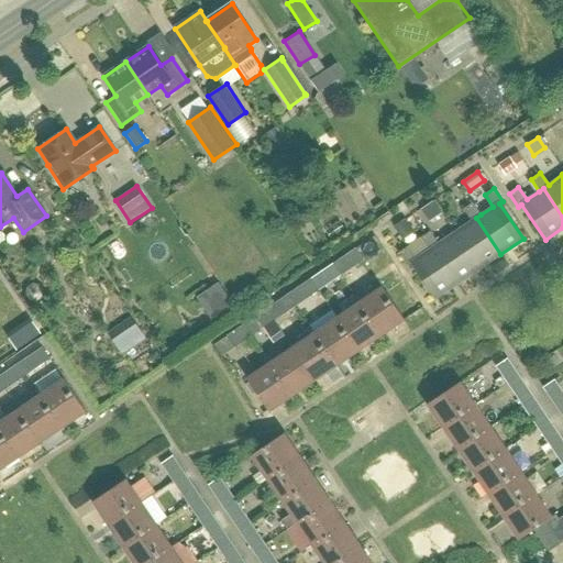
[(476,218),(481,214),(472,202),(463,209),(471,221),(454,232),(479,268),(500,254),(476,218)]
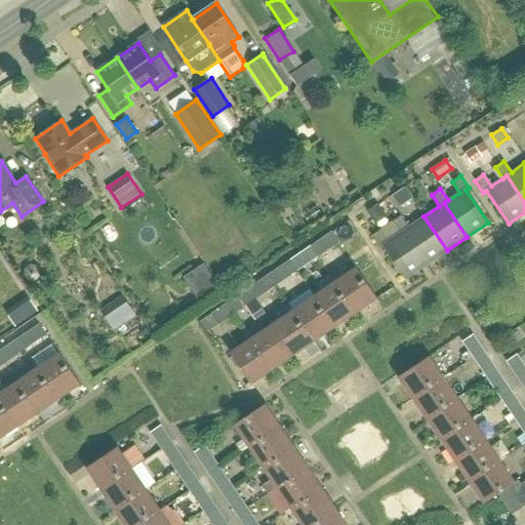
[(447,250),(423,216),(408,227),(401,215),(392,221),(399,233),(403,231),(427,265),(447,250)]
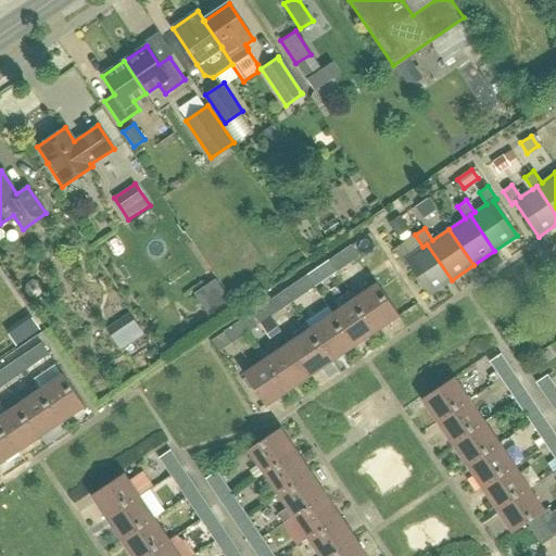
[(427,244),(422,247),(411,255),(403,243),(393,250),(402,263),(406,260),(429,295),(452,280),(427,244)]
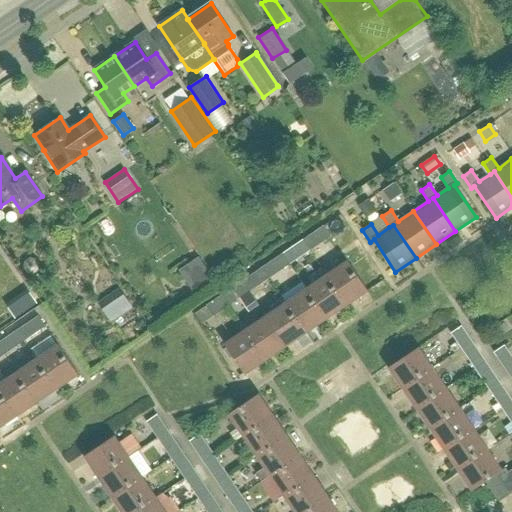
[(315,247),(330,236),(323,226),(308,236),(315,247)]
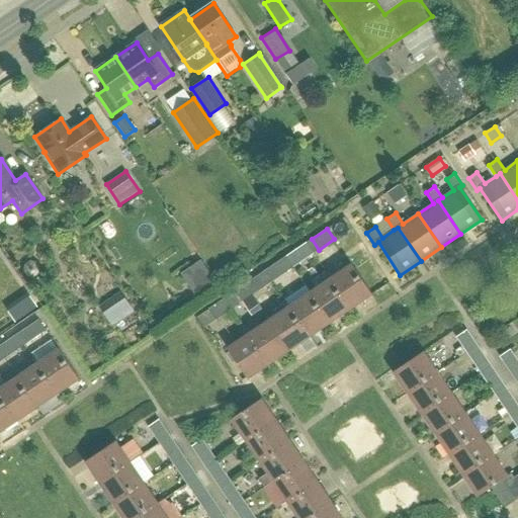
[(297,264),(314,253),(307,243),(290,253),(297,264)]
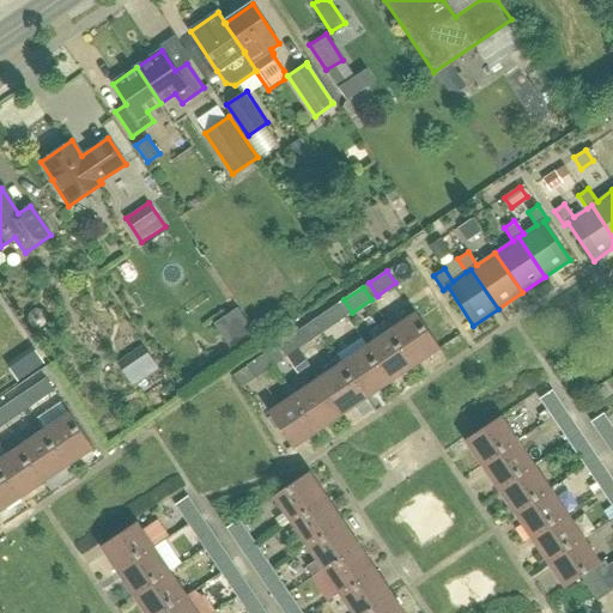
[(328,329),(347,316),(338,303),(320,316),(328,329)]
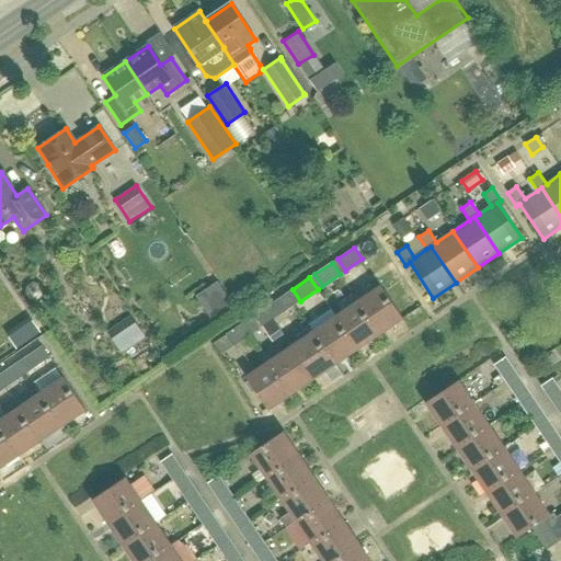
[(357,301),(379,334),(402,319),(380,286),(357,301)]
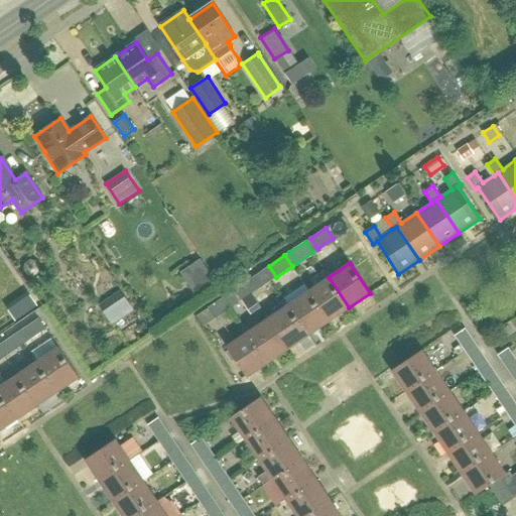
[(256,290),(264,285),(271,280),(264,269),(249,280),(256,290)]
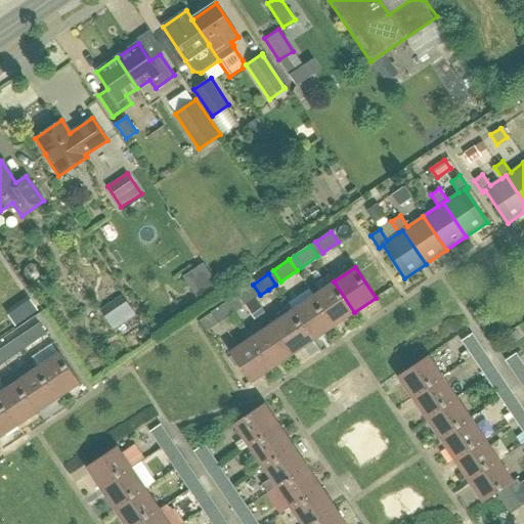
[(334,326),(354,312),(334,281),(313,296),(334,326)]
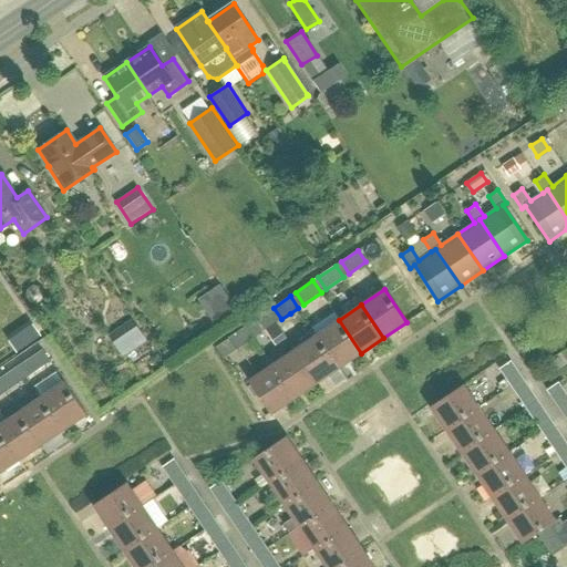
[(258,334),(276,322),(268,311),(250,323),(258,334)]
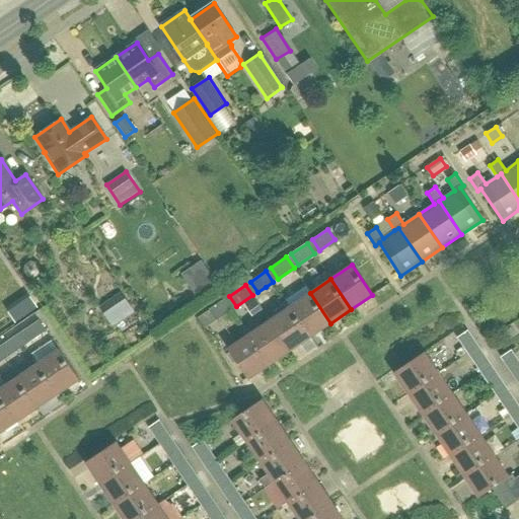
[(310,337),(330,323),(310,293),(289,306),(310,337)]
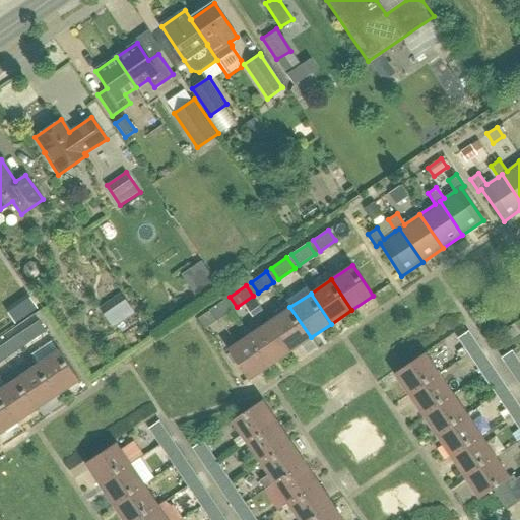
[(216,321),(233,310),(225,300),(209,310),(216,321)]
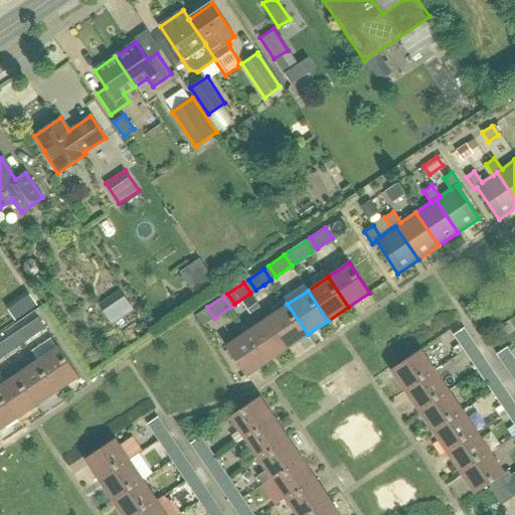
[(115,305),(123,317),(135,310),(127,298),(115,305)]
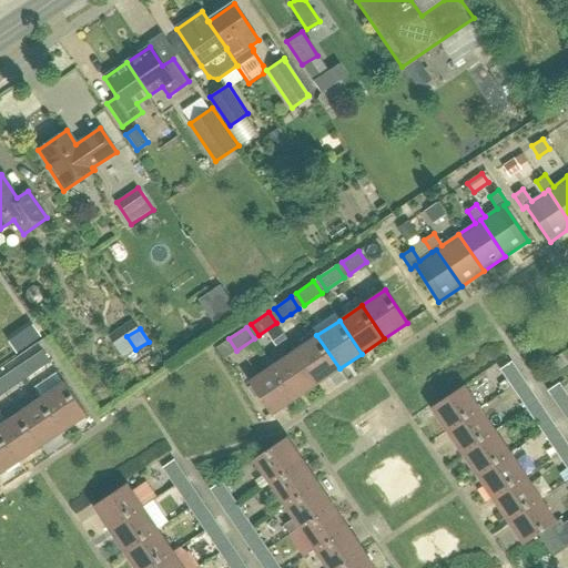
[(317,384),(340,368),(316,335),(294,351),(317,384)]
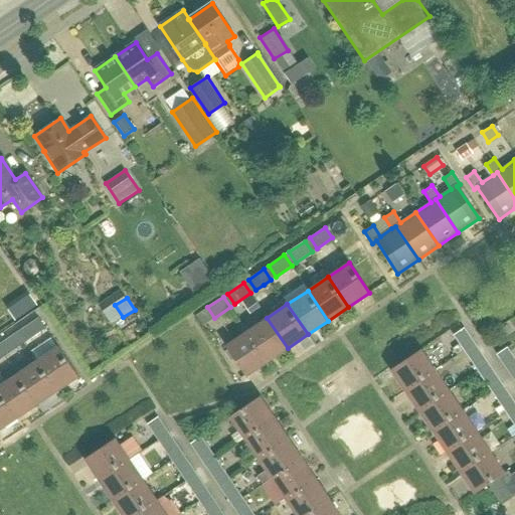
[(29,339),(45,329),(37,318),(22,328),(29,339)]
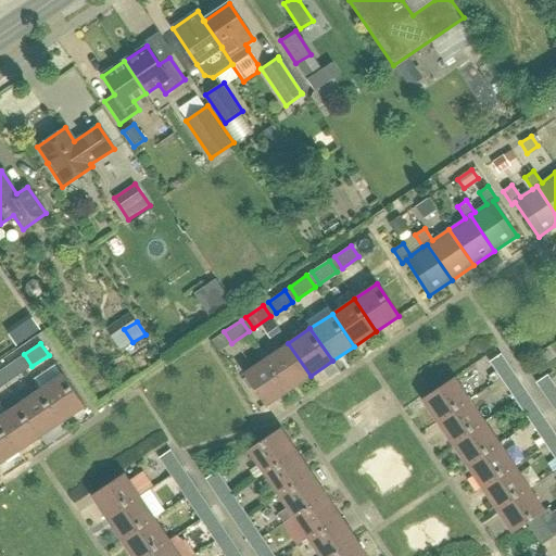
[(288,391),(311,376),(288,343),(266,358),(288,391)]
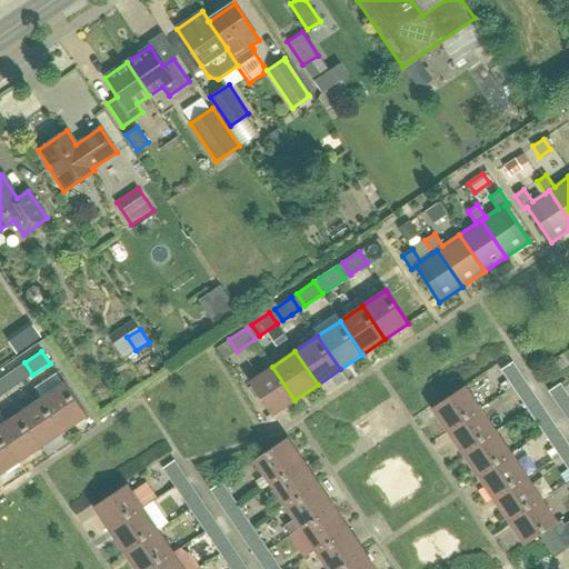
[(512,388),(525,380),(512,362),(501,370),(512,388)]
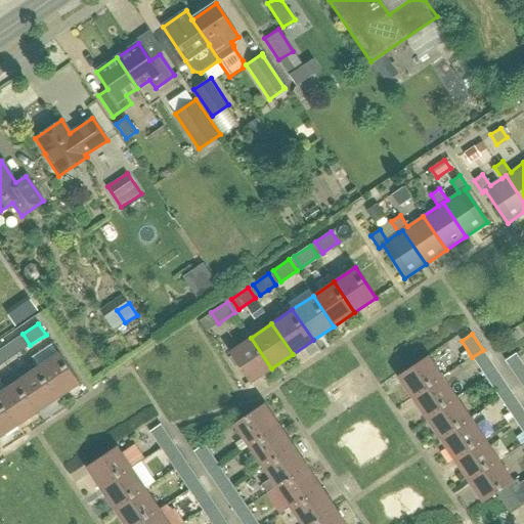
[(9,359),(26,348),(17,337),(2,348),(9,359)]
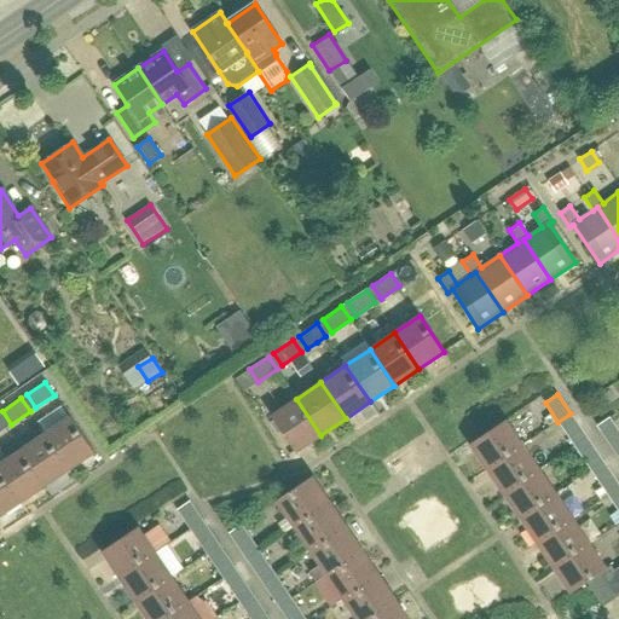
[(295,452),(320,435),(296,399),(271,416),(295,452)]
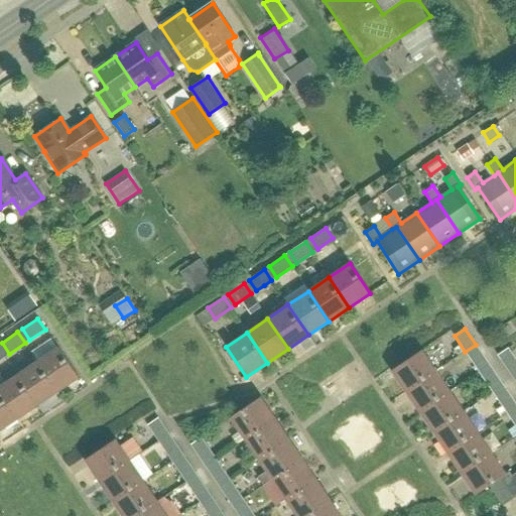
[(37,362),(57,392),(79,377),(58,347),(37,362)]
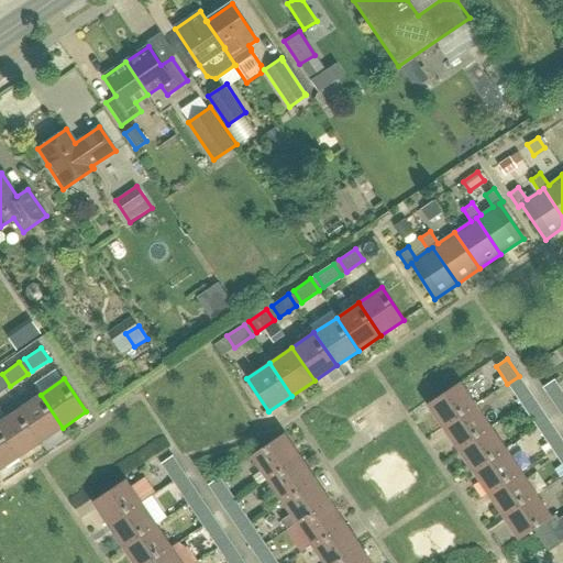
[(554,405),(562,398),(562,393),(554,379),(542,387),(554,405)]
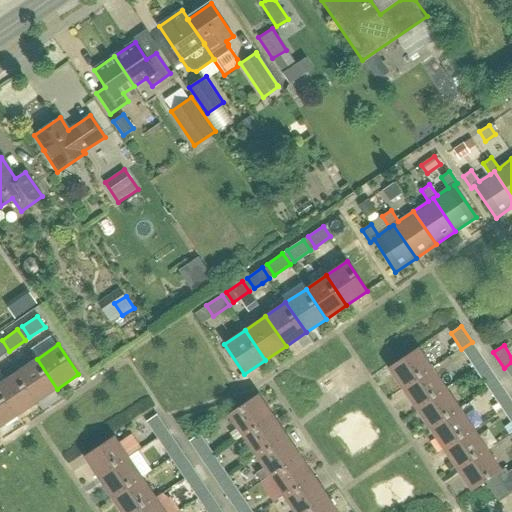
[(475,369),(486,362),(475,346),(464,353),(475,369)]
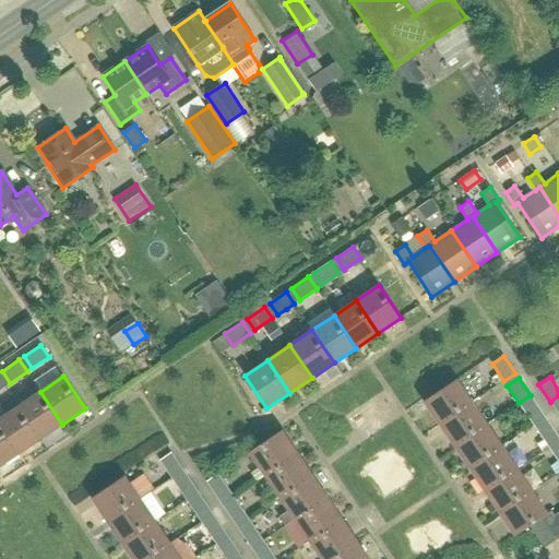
[(439,425),(472,402),(456,379),(424,402),(439,425)]
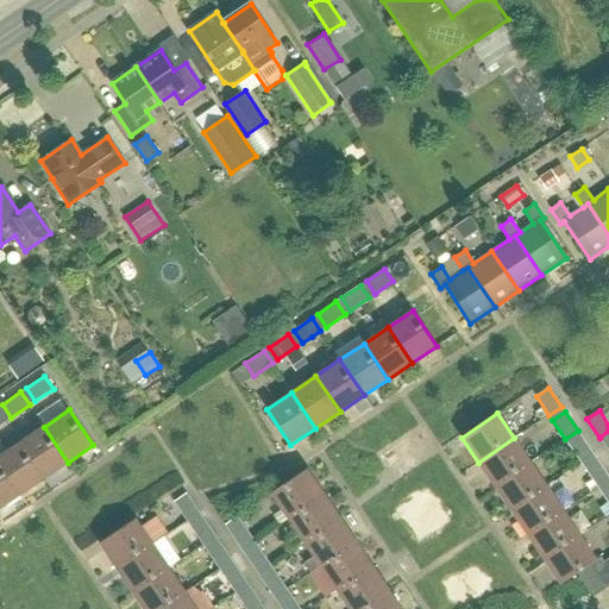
[(43,478),(68,463),(44,427),(19,443),(43,478)]
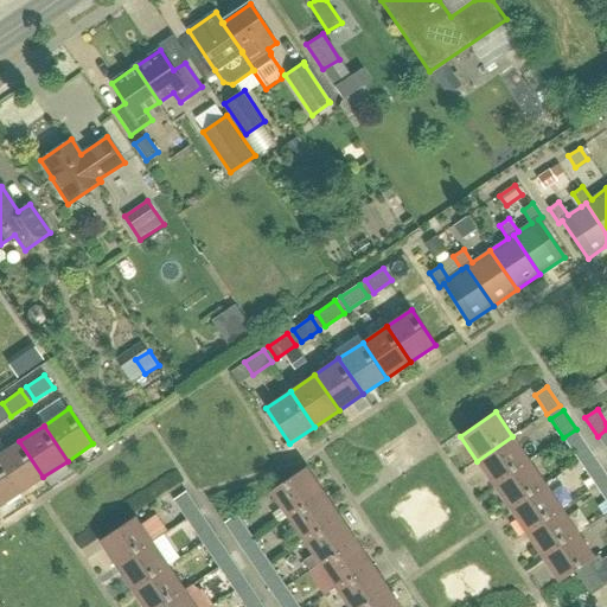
[(580,461),(592,453),(580,434),(567,443),(580,461)]
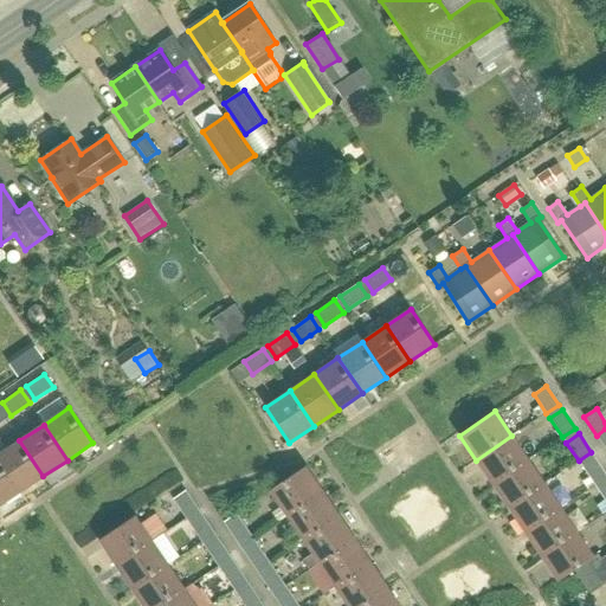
[(492,484),(528,459),(511,436),(476,461),(492,484)]
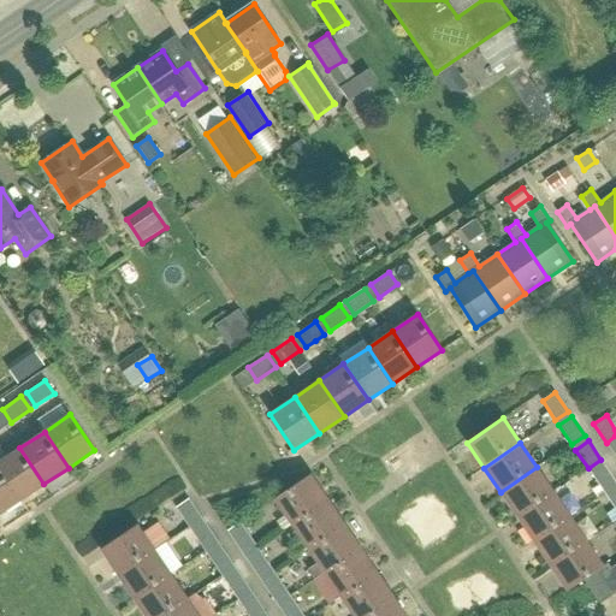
[(43,484),(19,448),(6,457),(0,449),(0,471),(19,501),(43,484)]
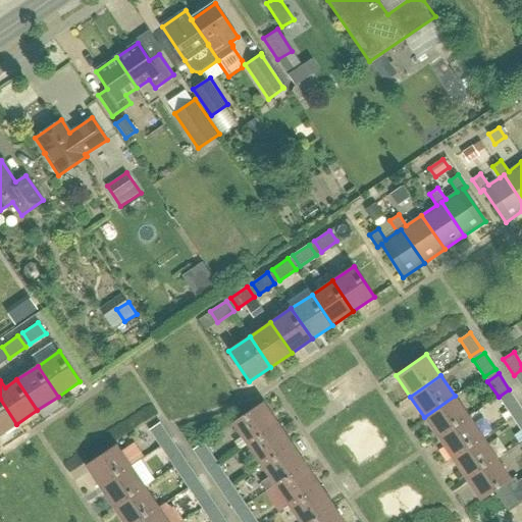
[(512,418),(521,411),(521,408),(513,395),(502,402),(512,418)]
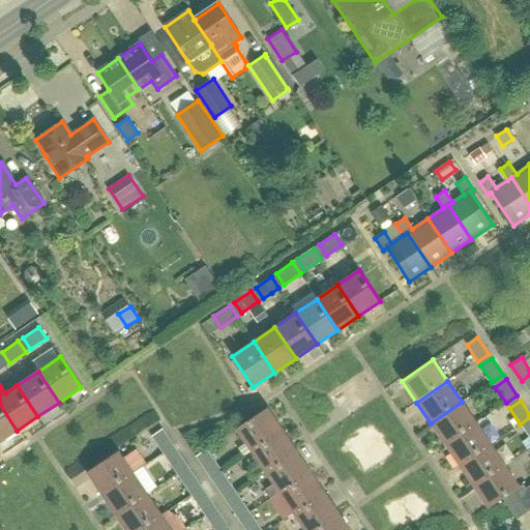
[(444,444),(476,423),(462,402),(431,423),(444,444)]
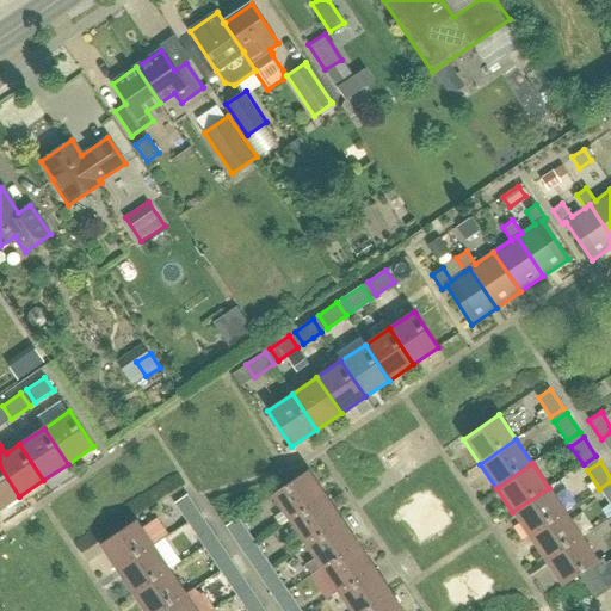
[(0,508),(19,497),(0,467),(0,508)]
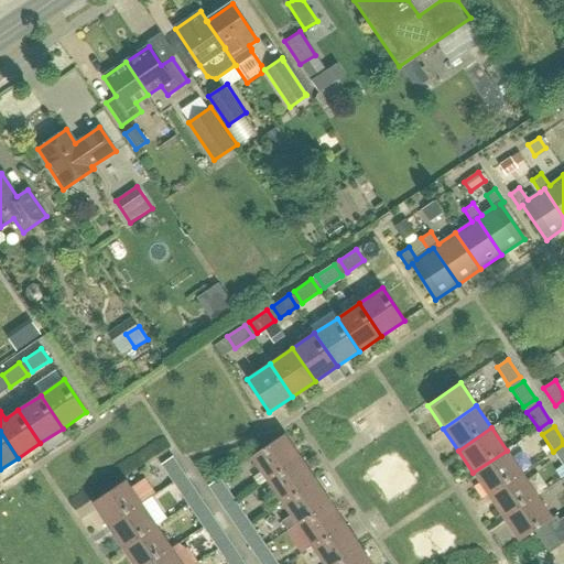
[(267,479),(300,457),(283,434),(260,449),(251,456),(267,479)]
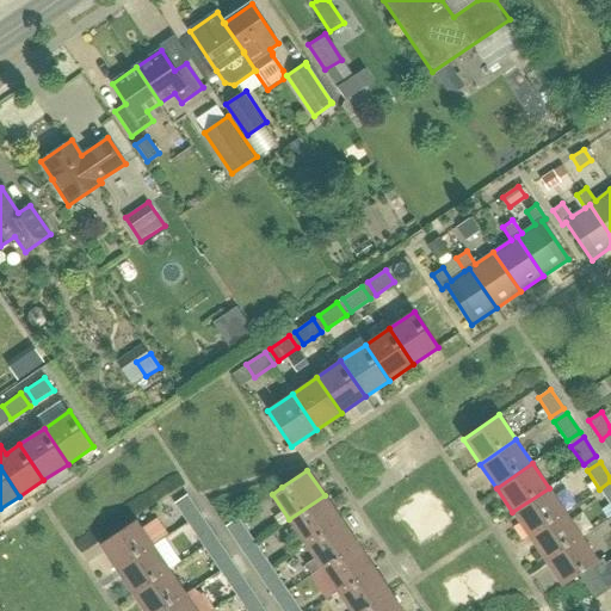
[(529,537),(566,512),(549,488),(512,512),(529,537)]
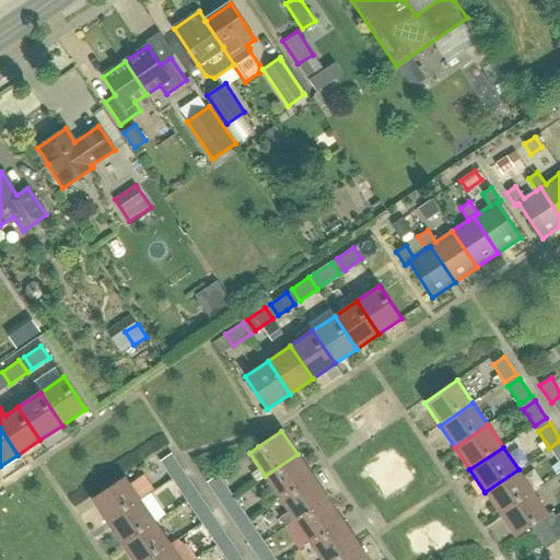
[(171,479),(183,471),(171,454),(160,462),(171,479)]
